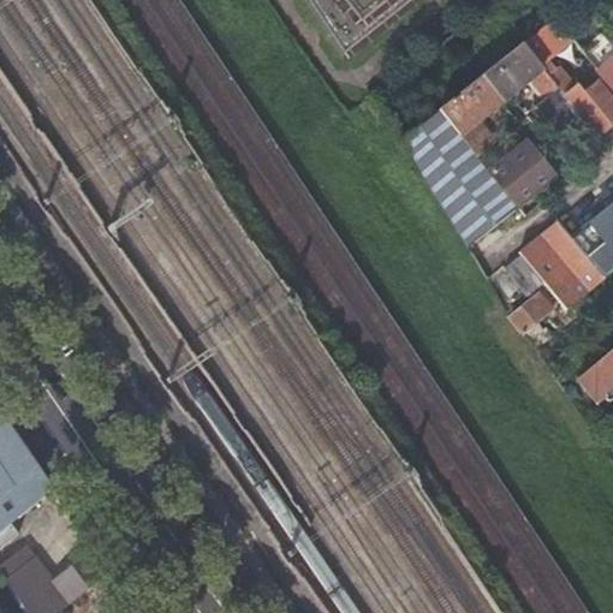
[(309,0),(345,53),(349,60),(417,5),(418,0),(309,0)]
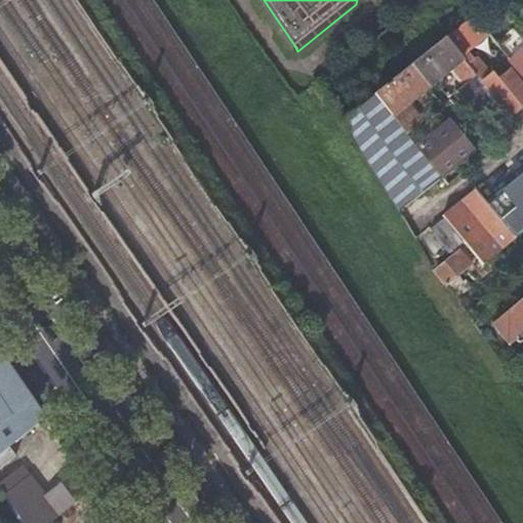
[(470,48),(489,32),(474,12),(448,34),(465,55),(478,71),(497,96),(511,113),(517,108),(521,104),(522,103),(522,82),(510,66),(498,76),(491,68),(489,70),(478,55),(476,56),(470,48)]
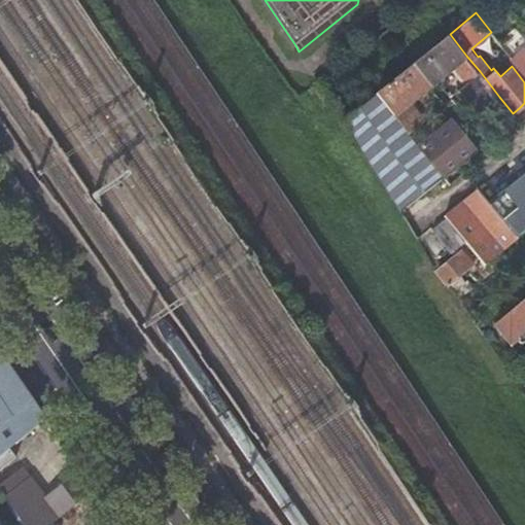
[(450,34),(436,44),(414,62),(431,84),(435,80),(466,56),(450,34)]
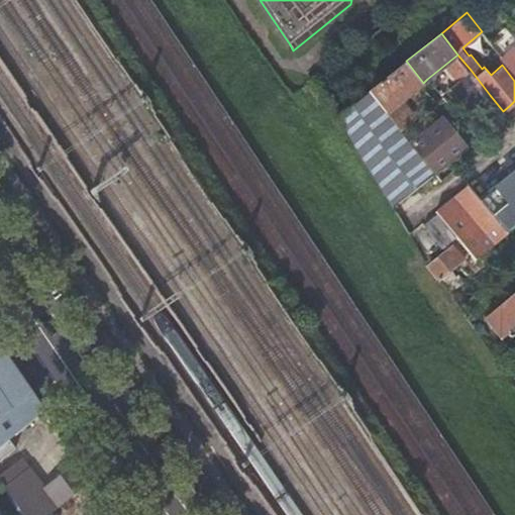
[(503,57),(514,71),(514,47),(503,57)]
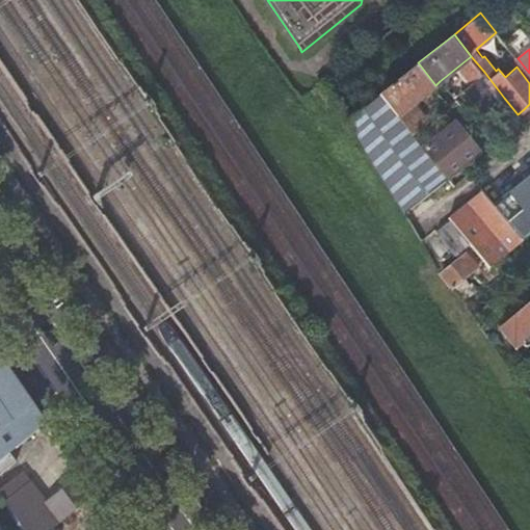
[(435,85),(418,62),(381,91),(391,104),(414,132),(428,121),(414,103),(435,85)]
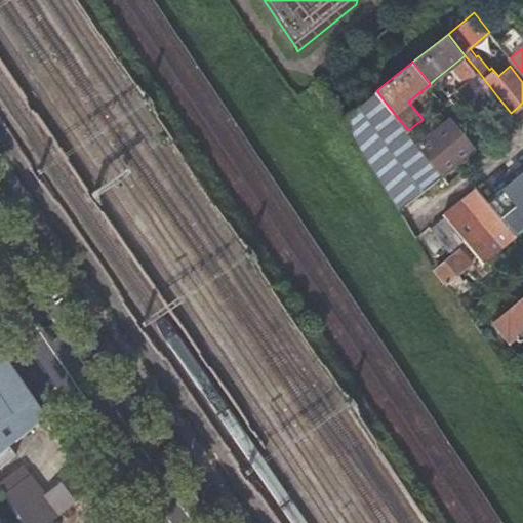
[(478,113),(497,96),(478,71),(457,88),(478,113)]
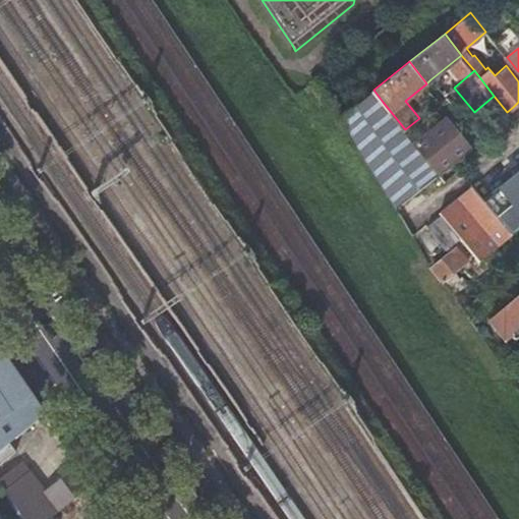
[(373,90),(354,106),(363,117),(383,102),(373,90)]
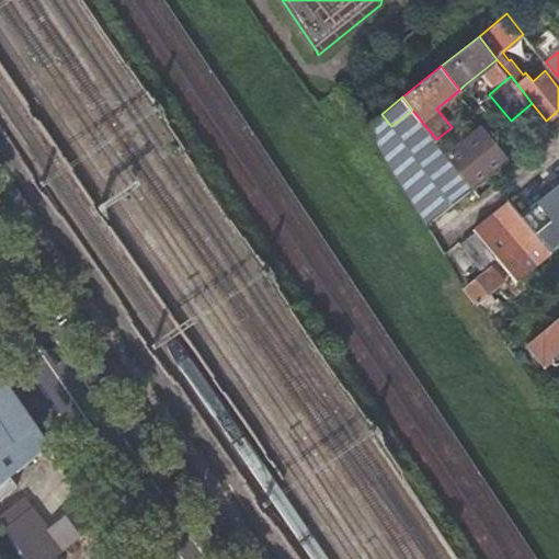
[(468,191),(472,186),(474,186),(448,155),(444,148),(436,139),(412,110),(391,126),(428,171),(429,171),(443,158),(468,191)]
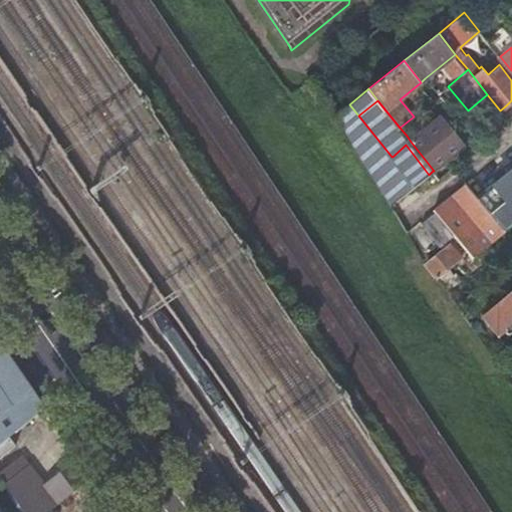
[(349,104),(335,115),(372,172),(393,203),(402,196),(378,168),(392,157),(358,115),(349,104)]
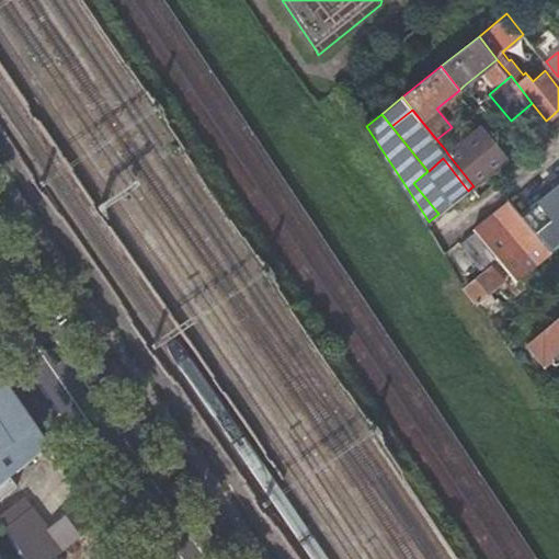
[(458,136),(452,127),(436,139),(444,148),(458,136)]
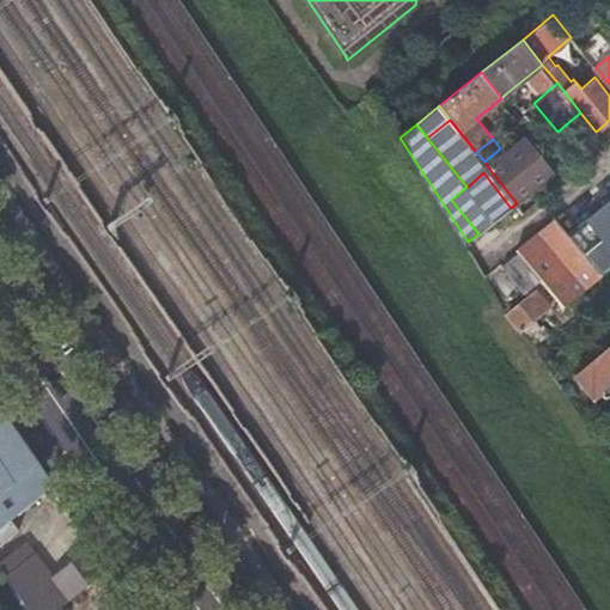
[(525,141),(489,169),(517,203),(551,175),(525,141)]
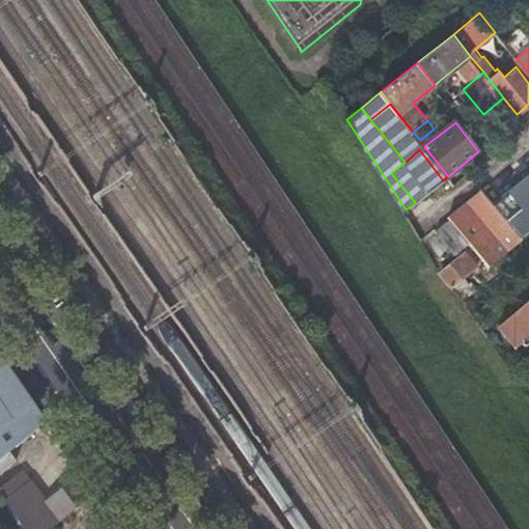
[(419,149),(406,162),(428,192),(443,181),(419,149)]
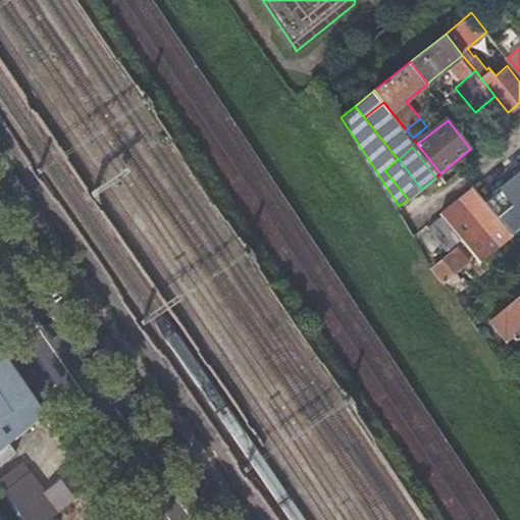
[(384,170),(408,199),(420,190),(421,189),(399,159),(398,159),(384,170)]
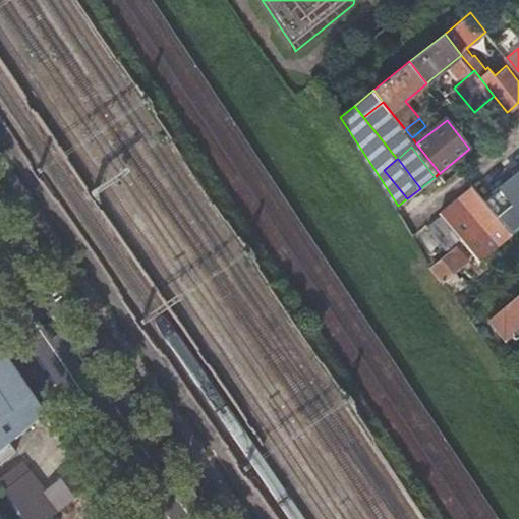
[(518,174),(485,202),(472,186),(440,213),(443,216),(461,237),(481,261),(518,229),(518,174)]
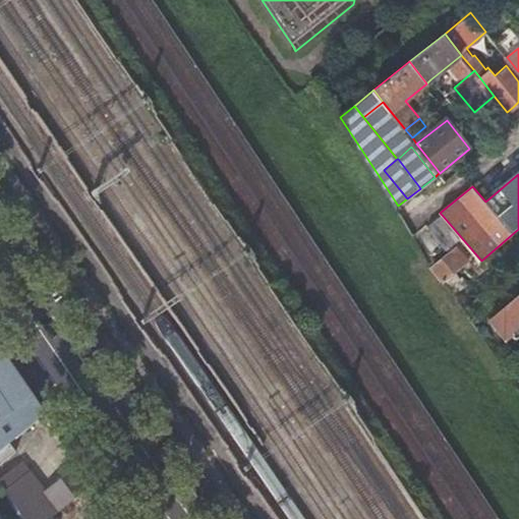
[(448,249),(461,237),(443,216),(428,227),(448,249)]
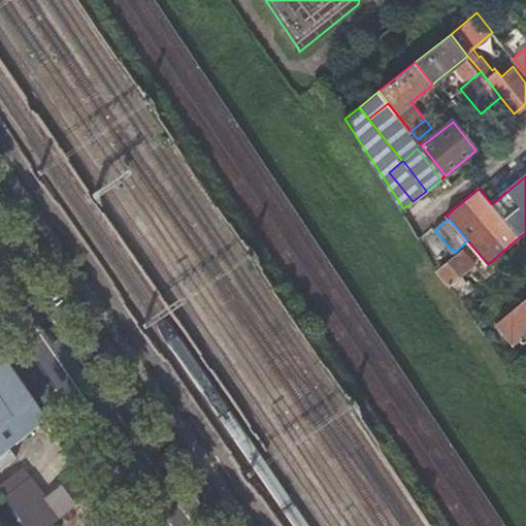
[(457,290),(467,281),(464,275),(475,265),(463,252),(442,268),(453,284),(457,290)]
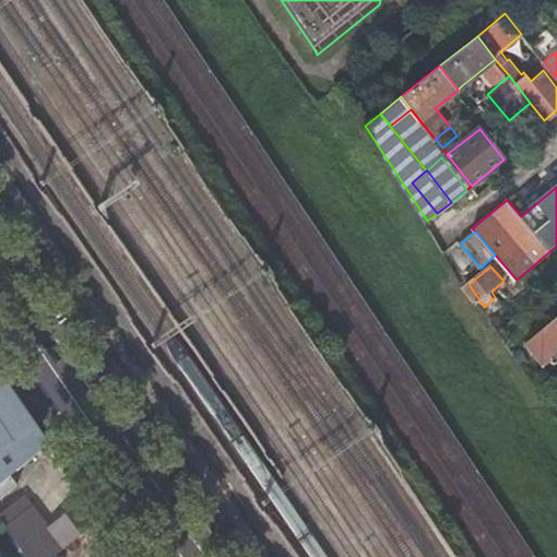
[(461,289),(474,306),(480,300),(469,284),(461,289)]
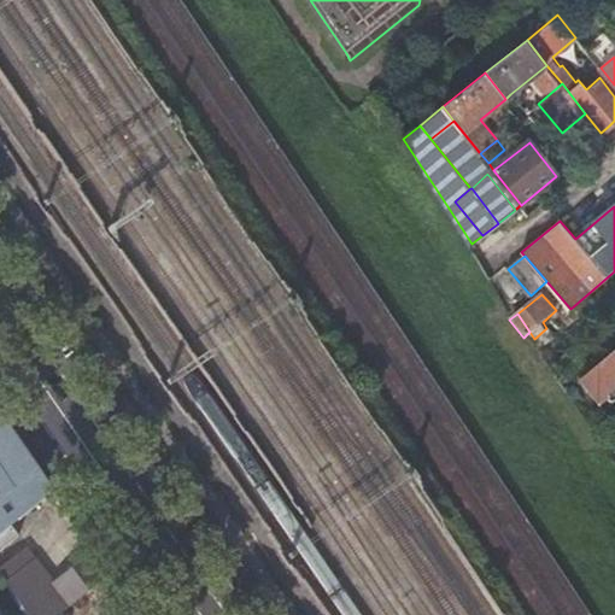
[(614,351),(581,379),(601,403),(608,397),(611,400),(614,400),(614,351)]
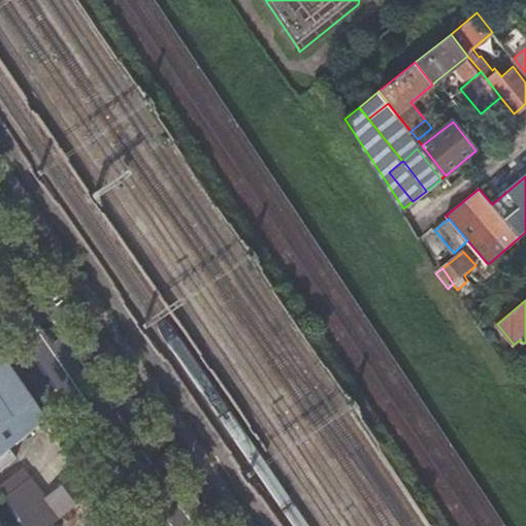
[(23,385),(0,352),(0,456),(11,448),(39,424),(46,419),(23,385)]
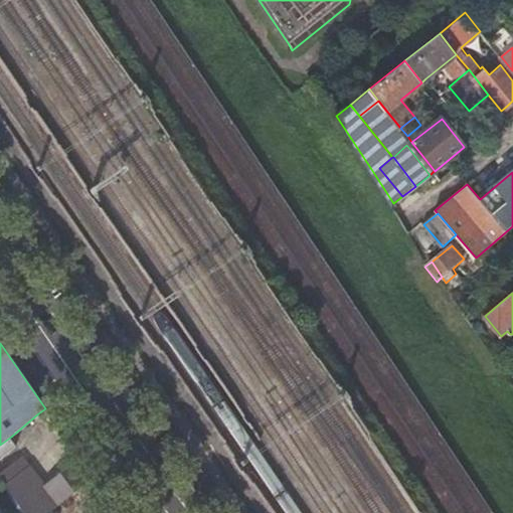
[(51,417),(45,408),(38,413),(44,422),(51,417)]
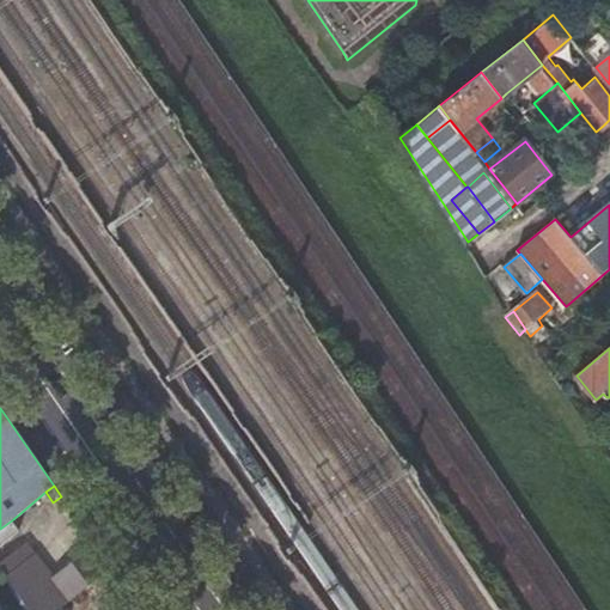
[(69,508),(61,496),(53,502),(61,514),(69,508)]
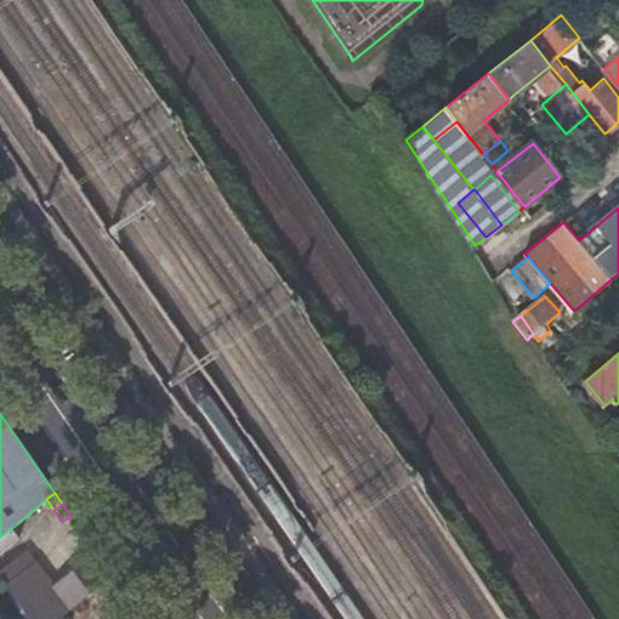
[(0,552),(21,537),(13,527),(0,537),(0,552)]
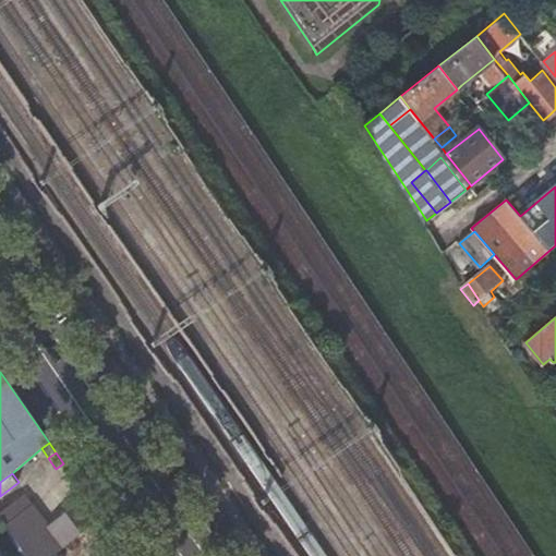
[(1,512),(27,555),(52,555),(74,538),(100,518),(96,511),(87,498),(50,526),(28,498),(24,493),(1,512)]
